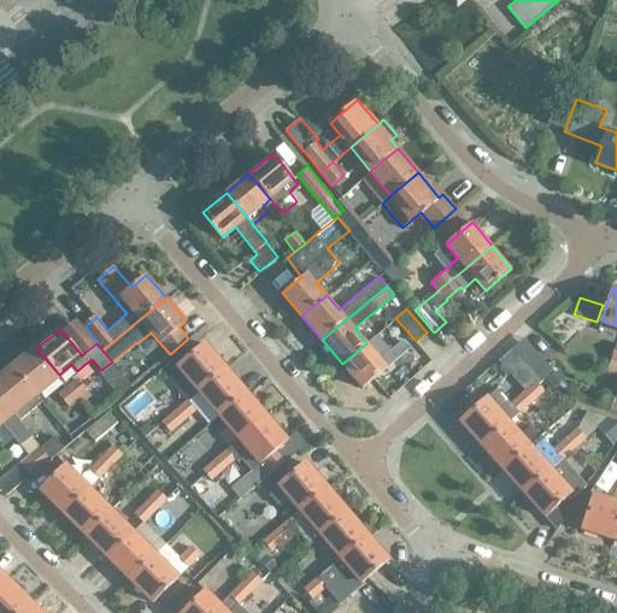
[(409,348),(401,340),(391,348),(377,334),(366,343),(342,364),(363,387),(409,348)]
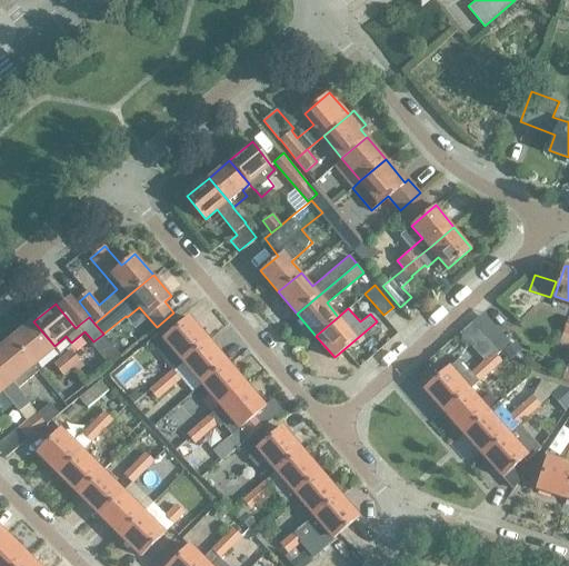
[(183,360),(209,339),(189,316),(163,338),(183,360)]
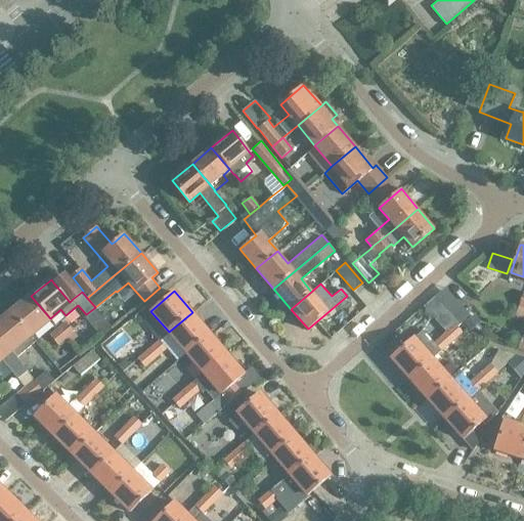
[(523,291),(523,292),(519,305),(515,314),(523,317),(523,291)]
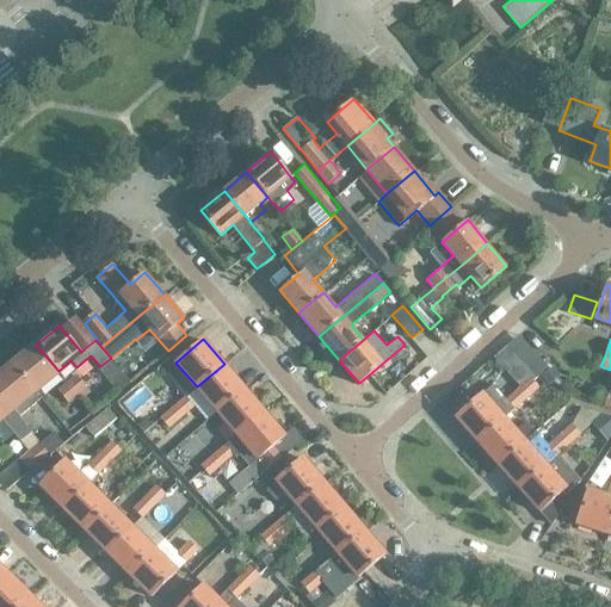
[(59,371),(36,345),(14,363),(36,389),(59,371)]
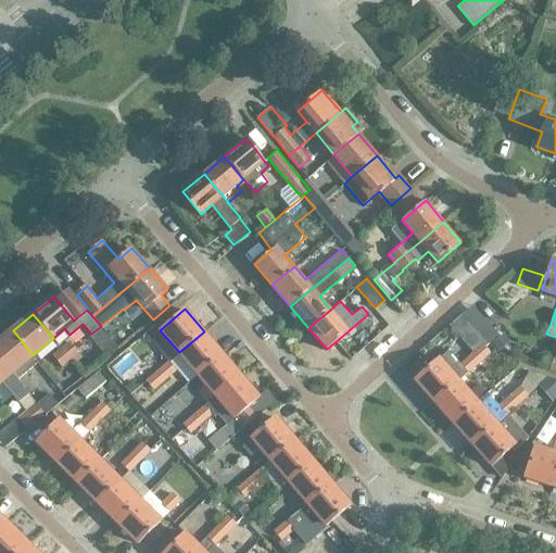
[(472,326),(488,343),(498,334),(483,317),(472,326)]
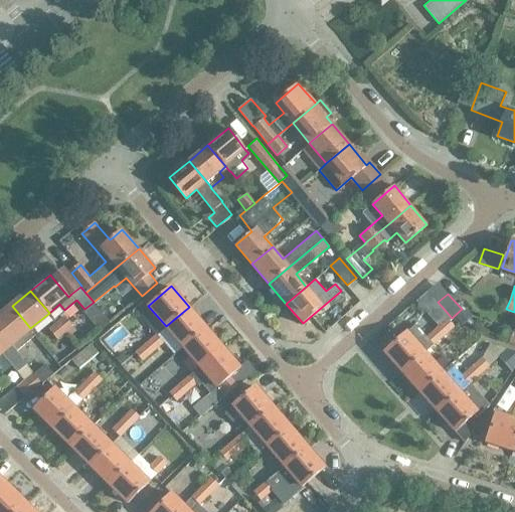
[(383,351),(401,372),(424,352),(434,344),(454,325),(450,320),(452,318),(438,302),(426,312),(439,326),(426,336),(417,344),(406,332),(383,351)]
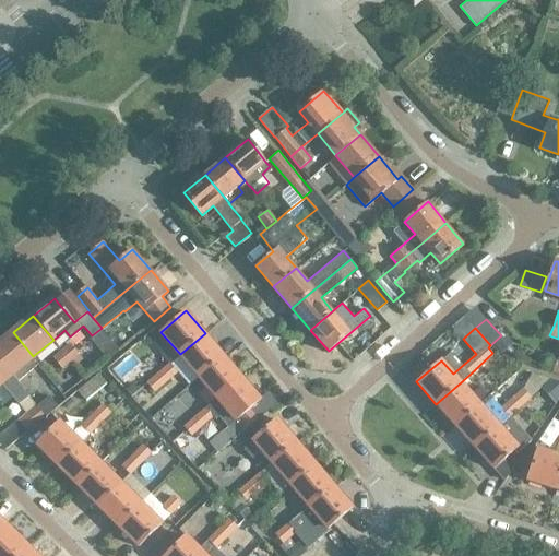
[(12,374),(18,380),(38,364),(33,356),(13,332),(0,342),(0,359),(12,374)]
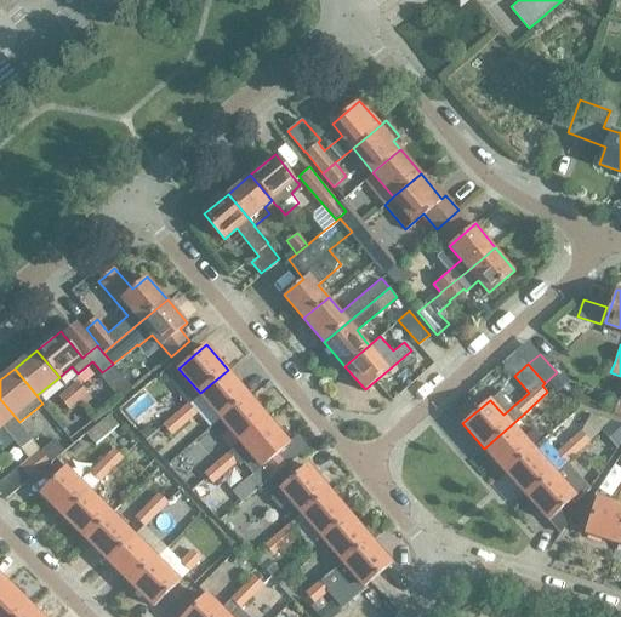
[(228,370),(200,393),(221,417),(248,394),(228,370)]
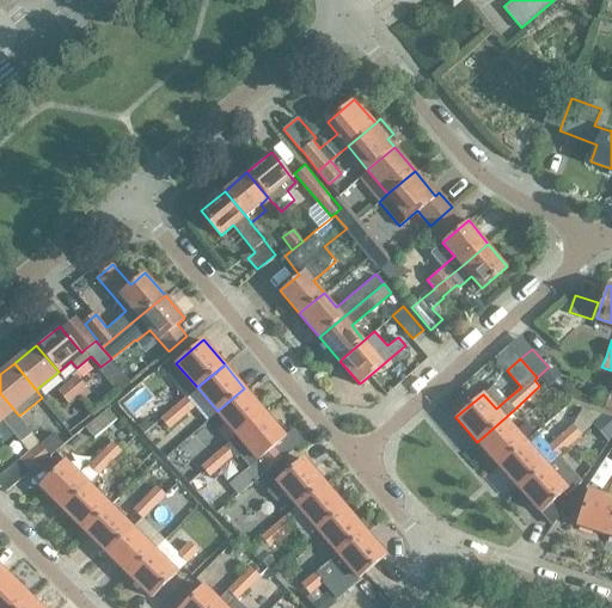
[(561,374),(554,367),(543,375),(550,384),(561,374)]
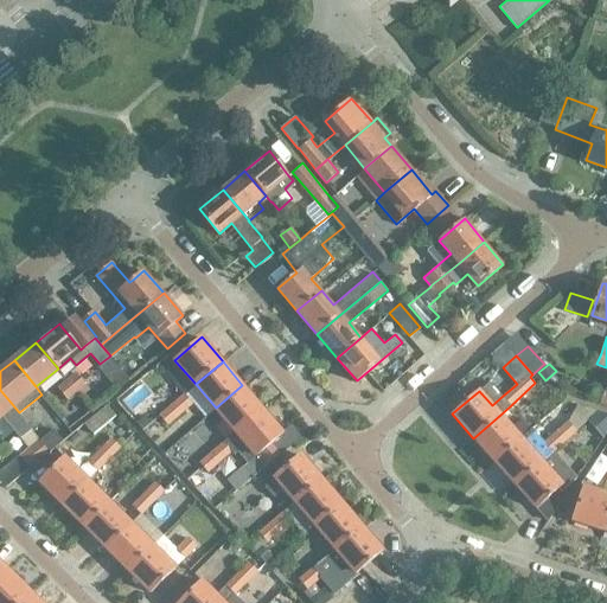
[(66,378),(77,391),(85,384),(75,371),(66,378)]
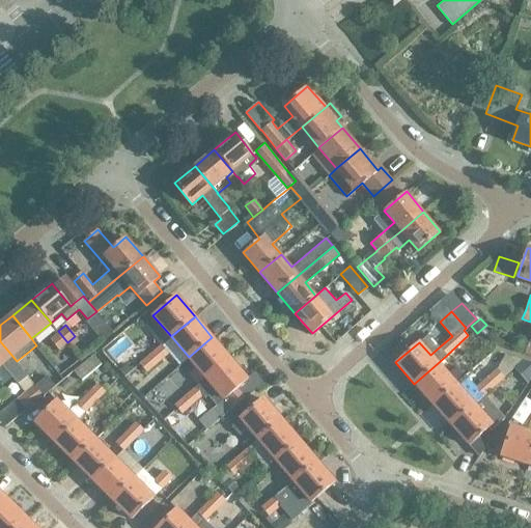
[(67,342),(58,331),(50,338),(59,350),(67,342)]
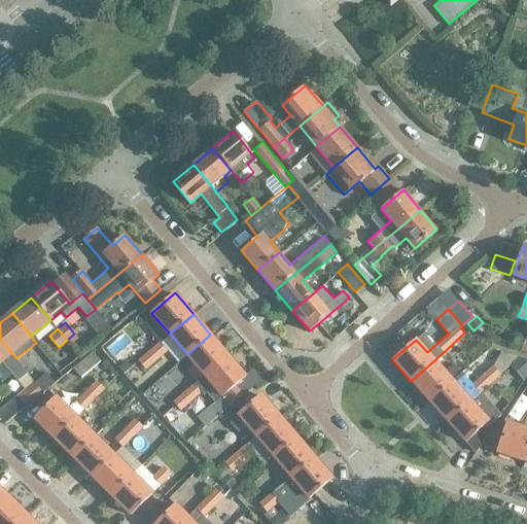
[(210,335),(187,354),(204,375),(227,355),(210,335)]
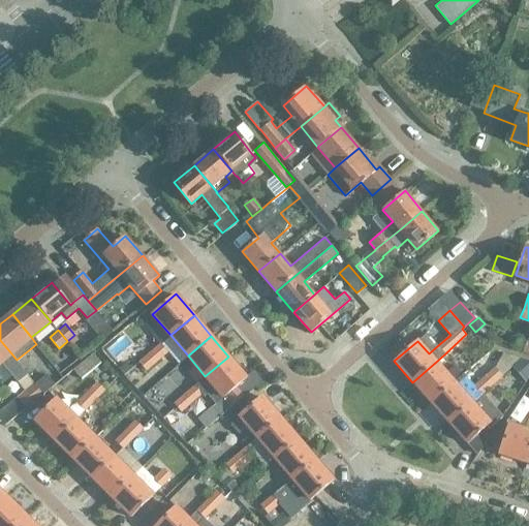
[(35,382),(17,360),(11,353),(0,340),(0,362),(1,362),(25,391),(18,397),(25,407),(44,393),(35,382)]
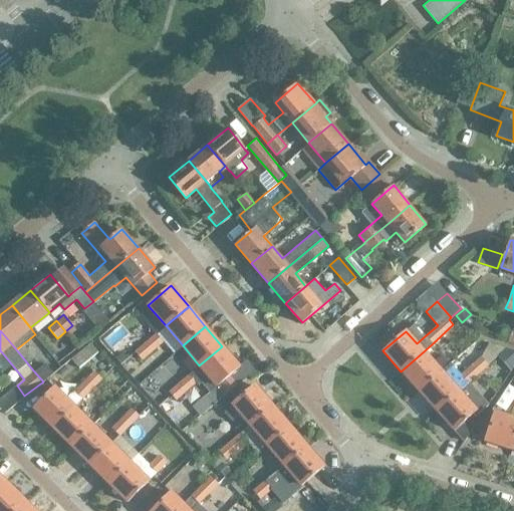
[(145,342),(152,350),(163,341),(156,333),(145,342)]
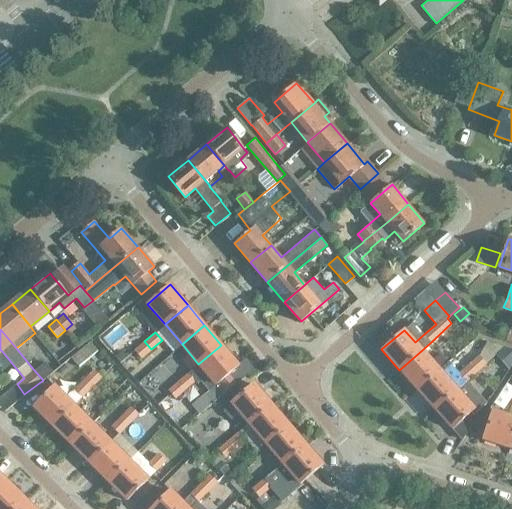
[(71,357),(78,365),(97,350),(90,341),(71,357)]
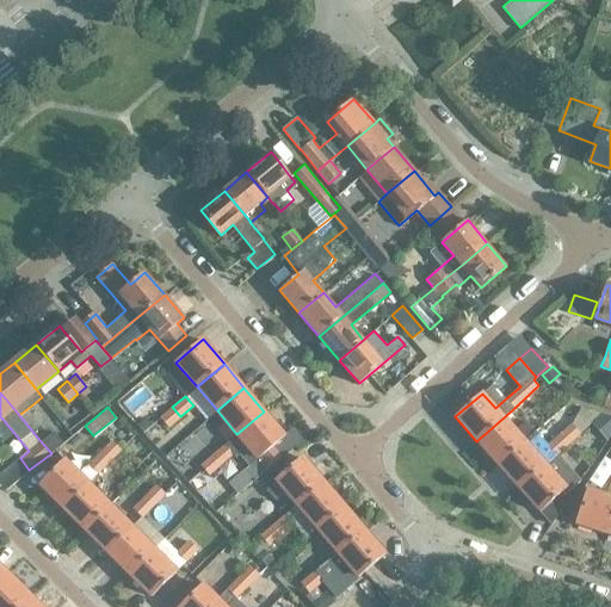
[(168,427),(180,416),(172,407),(160,417),(153,409),(136,423),(148,437),(164,423),(168,427)]
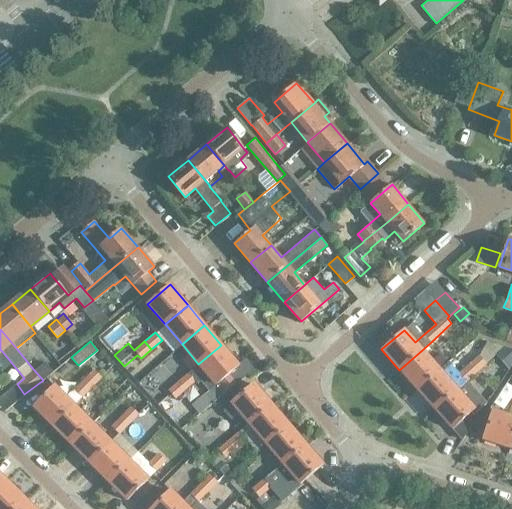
[(439,369),(417,389),(434,408),(466,379),(486,362),(495,354),(504,346),(493,343),(460,372),(457,369),(447,378),(439,369)]
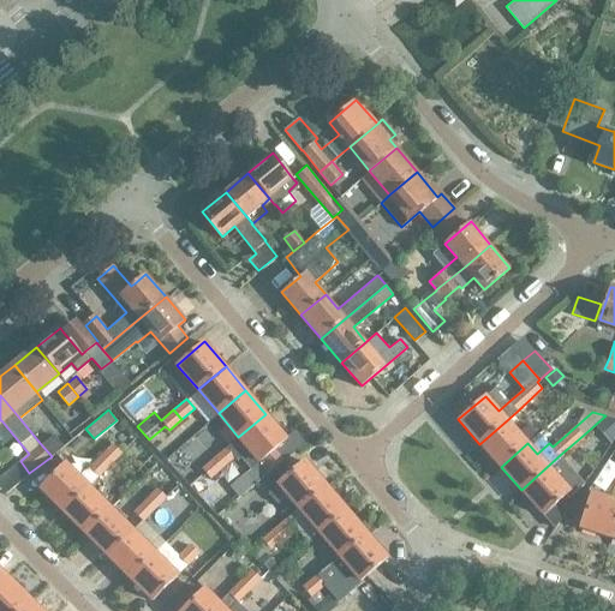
[(276,447),(286,438),(266,414),(238,437),(213,459),(216,463),(221,459),(225,463),(246,445),(260,461),(246,473),(255,484),(285,457),(276,447)]
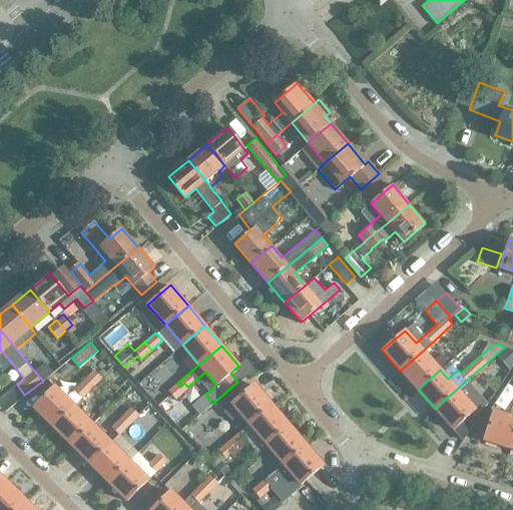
[(512,349),(505,347),(496,355),(510,370),(512,365),(512,349)]
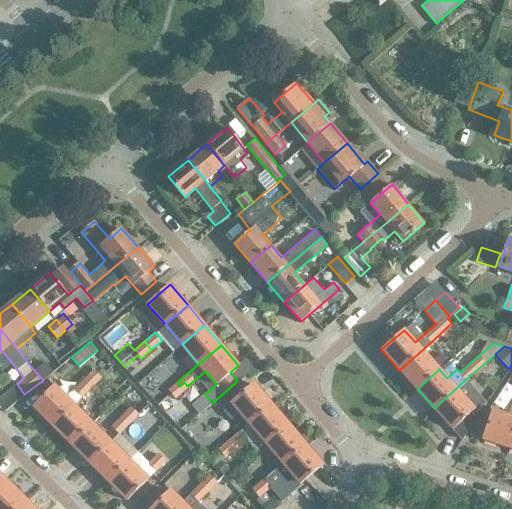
[(58,360),(65,354),(62,350),(56,350),(52,353),(58,360)]
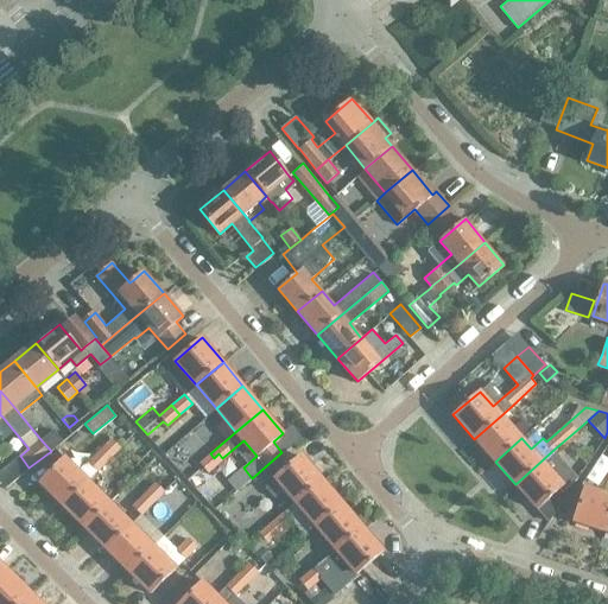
[(501,415),(474,439),(495,462),(521,438),(532,428),(523,418),(512,427),(501,415)]
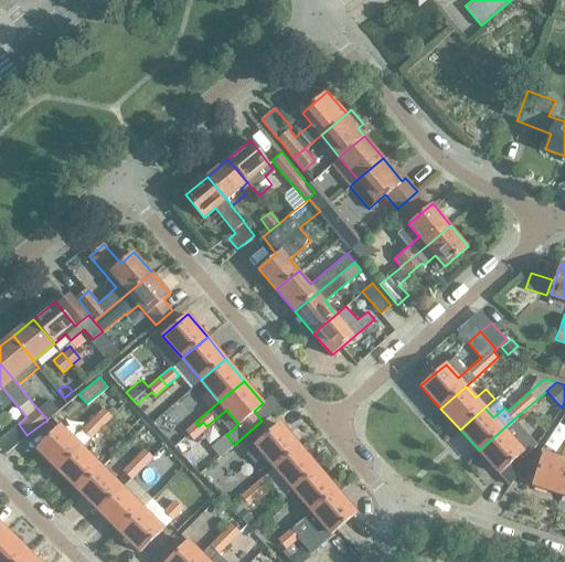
[(38,409),(48,420),(59,410),(51,399),(38,409)]
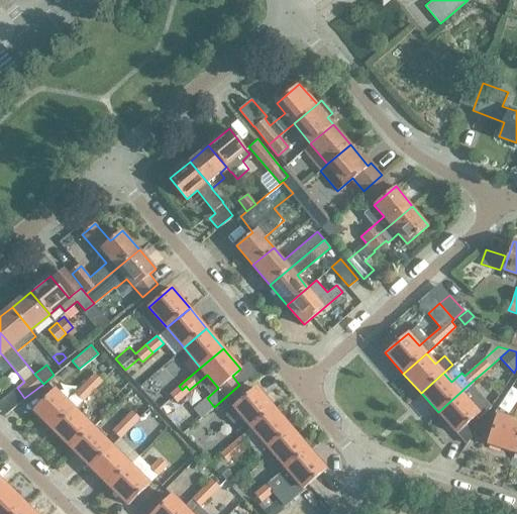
[(75,392),(83,400),(103,381),(94,372),(75,392)]
